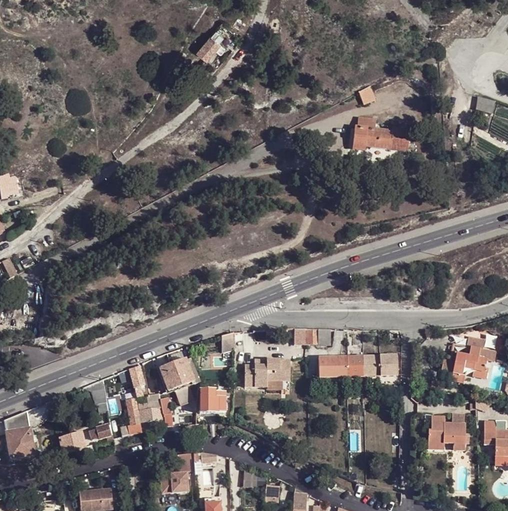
[(208,33),(194,49),(201,57),(212,48),(217,51),(222,44),(208,33)]
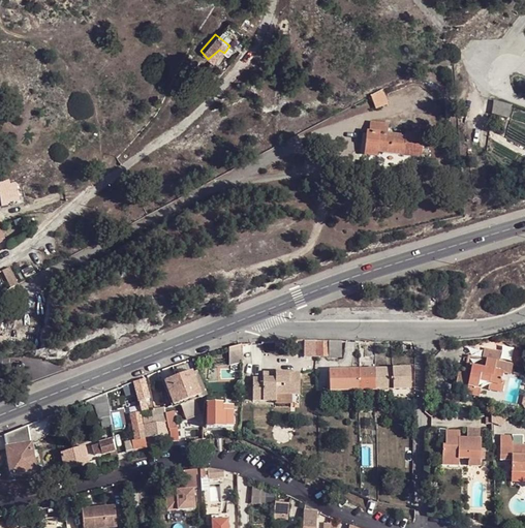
[(378,88),(366,92),(371,106),(384,102),(378,88)]
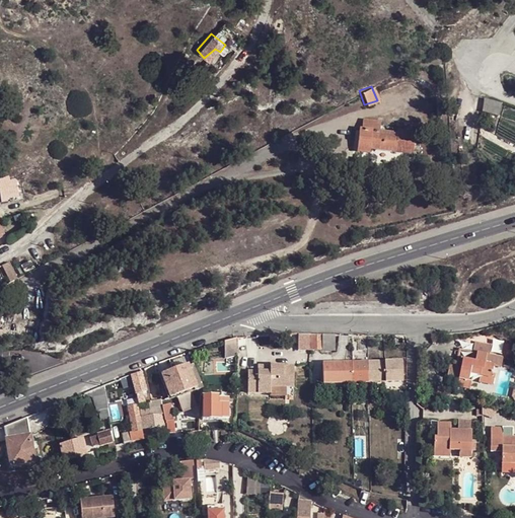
[(481,96),(477,109),(495,114),(498,100),(481,96)]
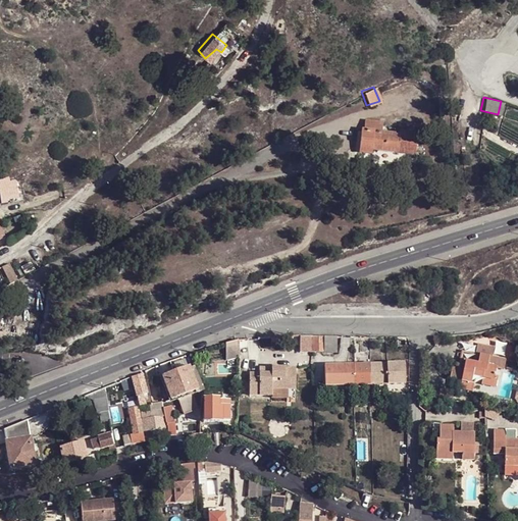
[(495,136),(517,143),(517,107),(506,103),(495,136)]
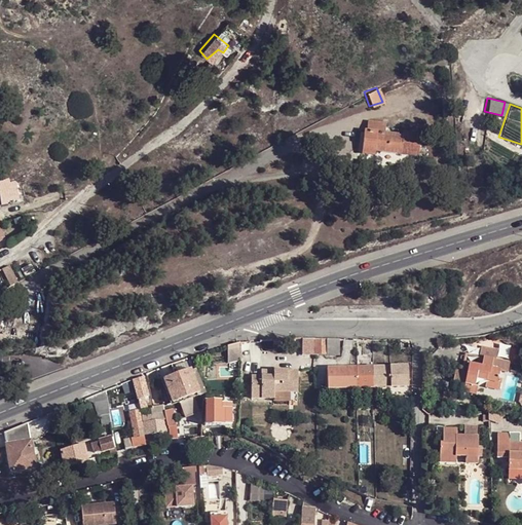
[(364,116),(363,126),(379,128),(381,119),(364,116)]
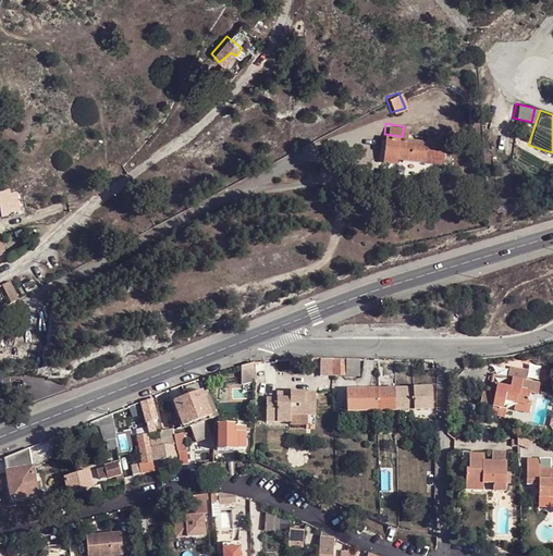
[(425,139),(402,136),(384,134),(380,159),(393,161),(394,153),(397,155),(397,156),(421,160),(425,139)]
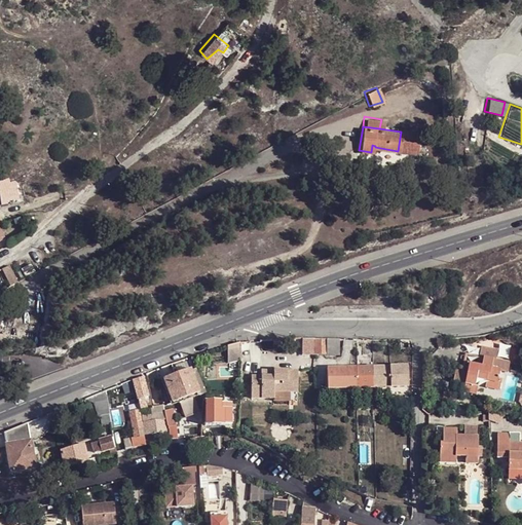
[(0,198),(13,198),(13,186),(6,186),(6,179),(0,179),(0,198)]
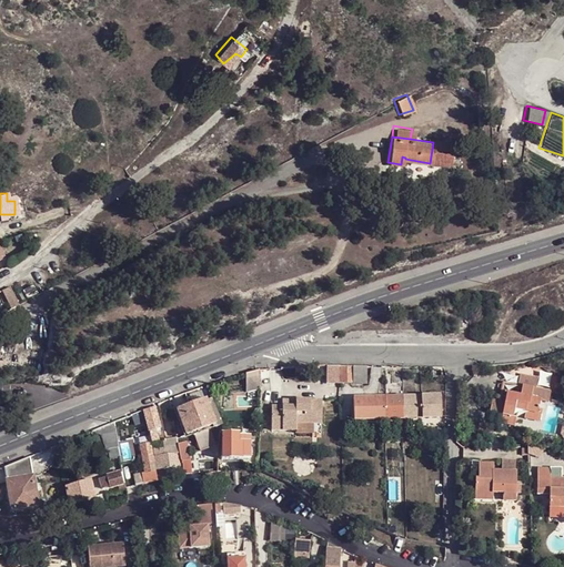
[(112,240),(107,229),(94,236),(100,246),(112,240)]
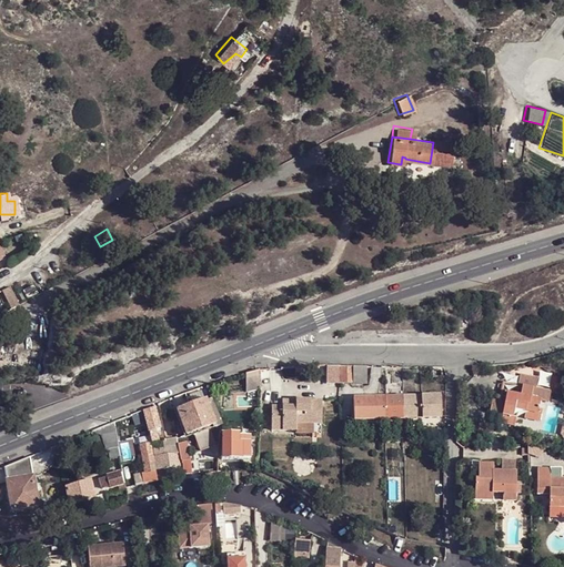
[(7,284),(0,286),(0,295),(3,306),(12,303),(7,284)]
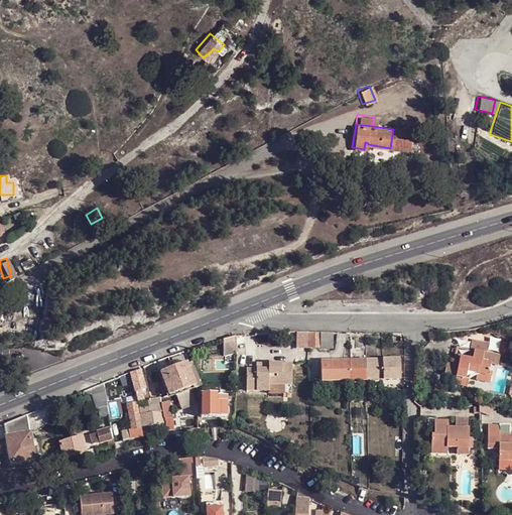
[(321,333),(308,332),(308,346),(321,347),(321,333)]
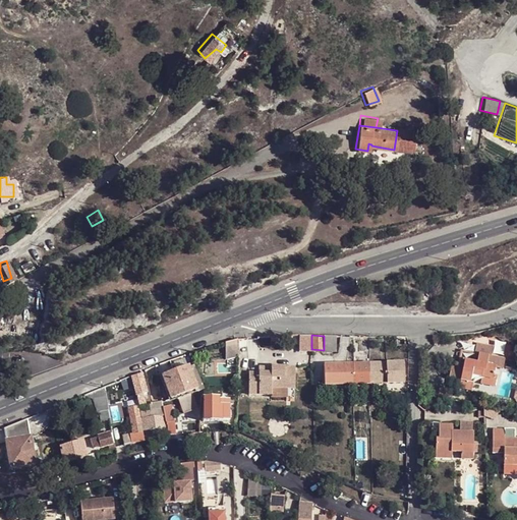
[(336,350),(336,336),(324,336),(324,350),(336,350)]
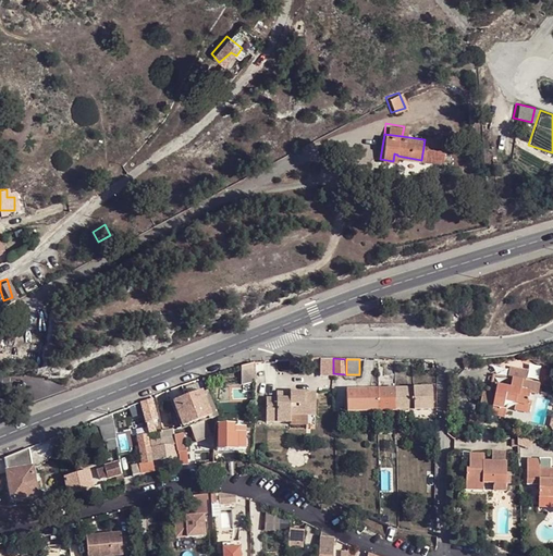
[(255,361),(240,365),(242,382),(243,382),(255,380),(255,361)]
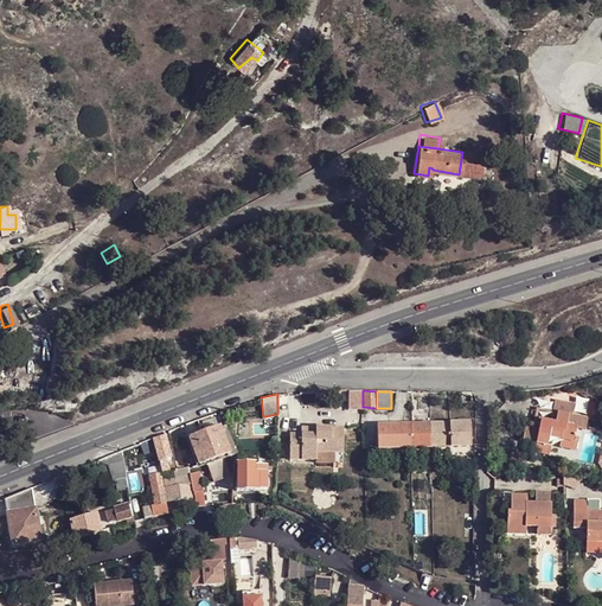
[(567,402),(548,400),(545,410),(550,412),(565,414),(567,402)]
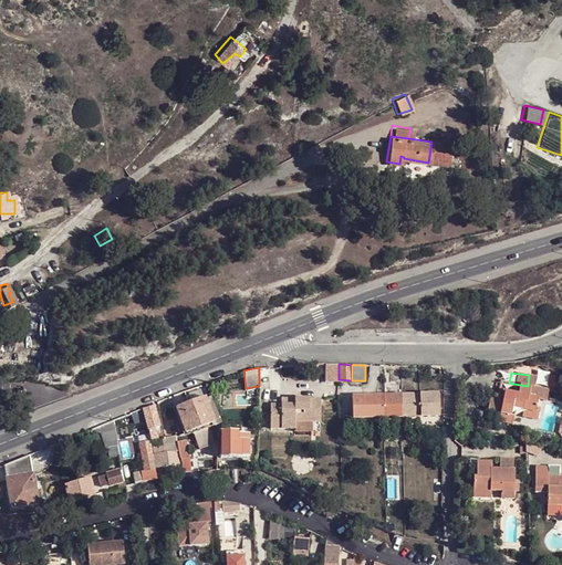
[(210,397),(208,383),(200,385),(204,397),(204,399),(210,397)]
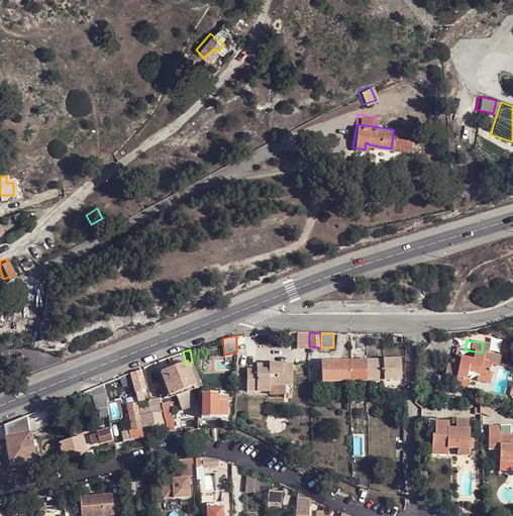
[(482,352),(469,350),(467,358),(486,363),(494,365),(495,355),(482,352)]
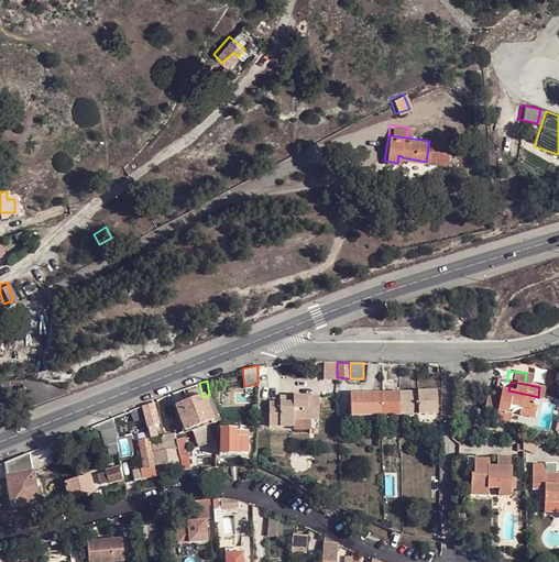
[(258,394),(258,384),(245,386),(247,394),(258,394)]
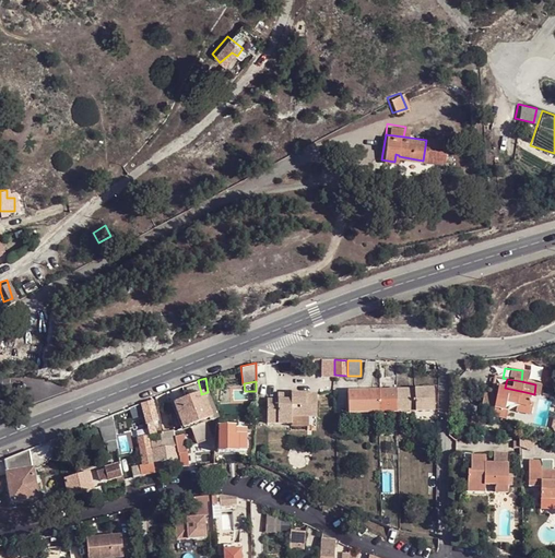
[(500,388),(493,386),(492,395),(488,408),(484,407),(482,417),(500,420),(504,405),(511,406),(523,407),(524,402),(526,392),(505,388),(500,388)]
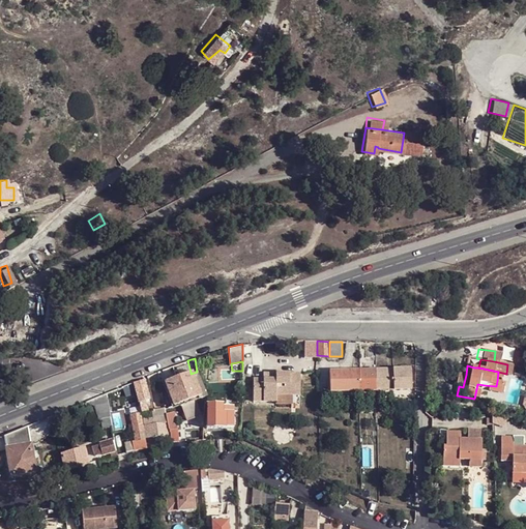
[(410,366),(393,368),(393,388),(411,387),(410,366)]
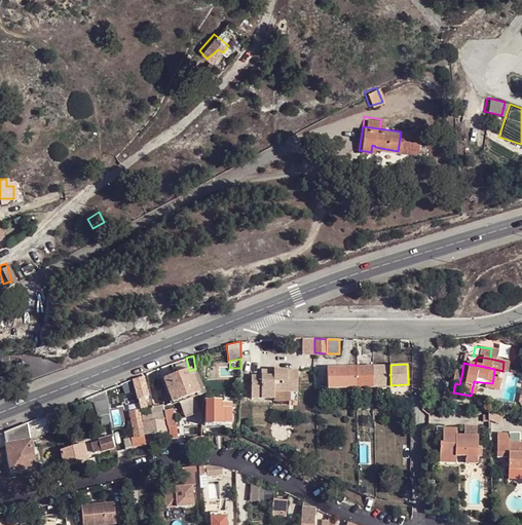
[(374,365),(356,366),(357,385),(374,385),(374,365)]
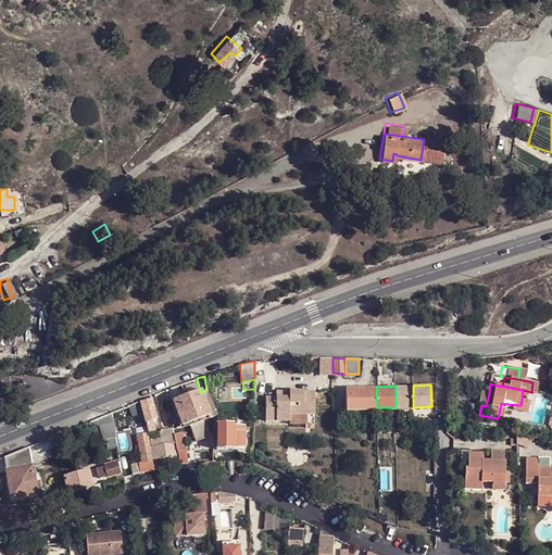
[(396,386),(396,407),(413,407),(413,386),(396,386)]
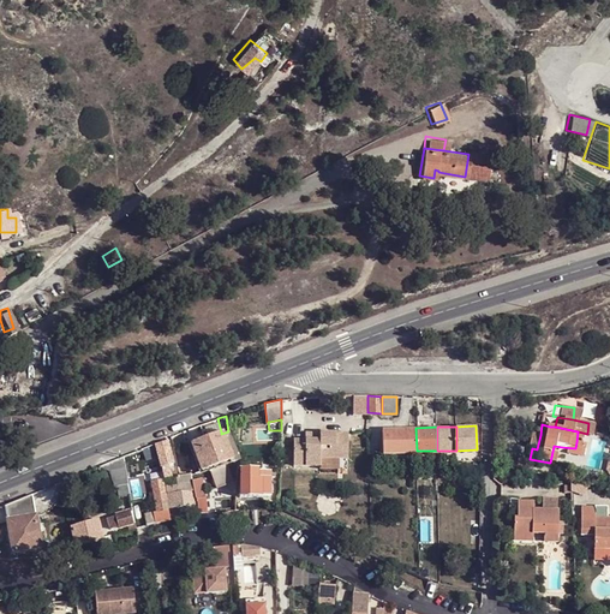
[(382,428),(383,452),(398,452),(417,451),(416,428),(382,428)]
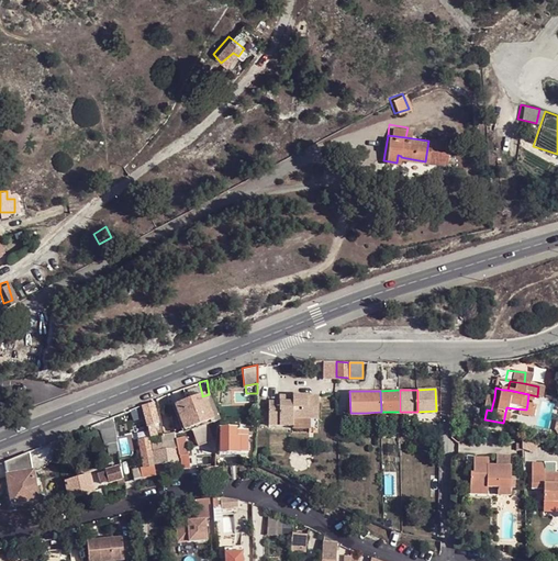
[(287,400),(268,400),(267,424),(292,424),(292,417),(317,416),(317,393),(291,393),(292,397),(289,400),(287,400)]
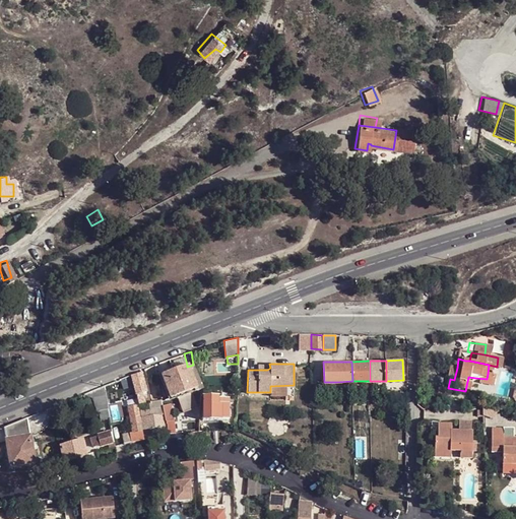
[(155,375),(153,365),(144,368),(146,378),(155,375)]
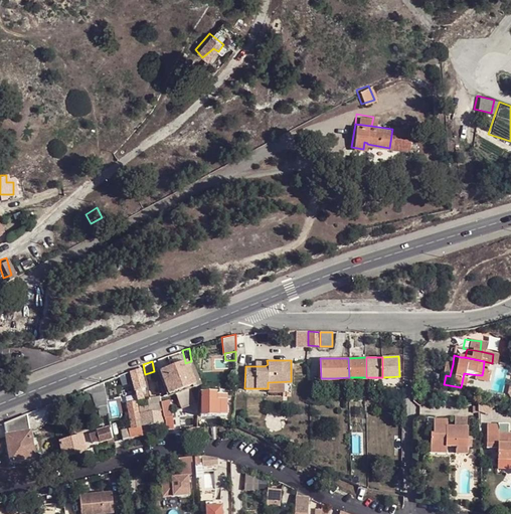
[(185,361),(159,370),(163,380),(168,393),(175,391),(188,386),(193,384),(185,363),(185,361)]
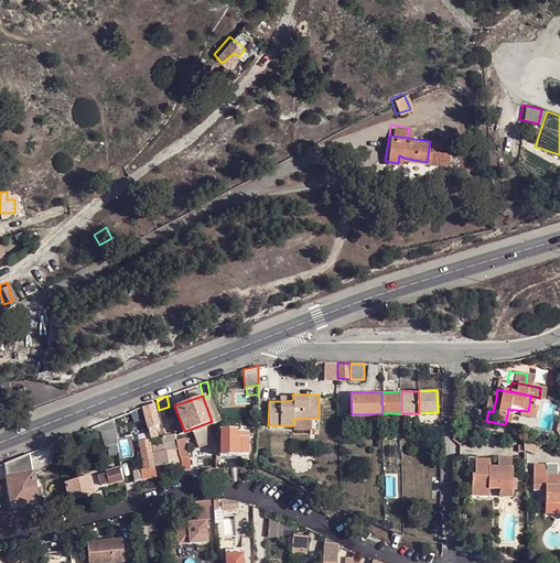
[(210,396),(203,398),(212,421),(213,424),(218,422),(210,396)]
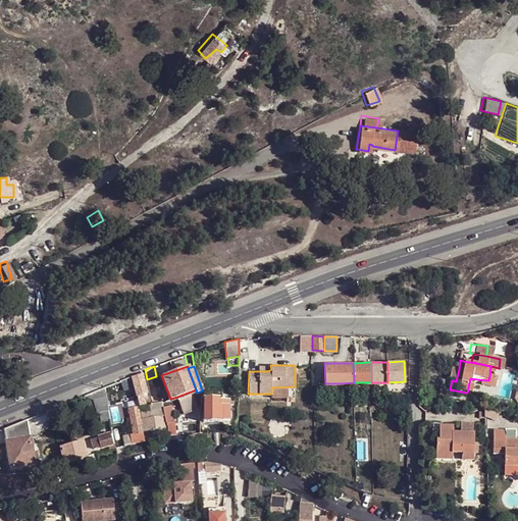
[(459,369),(446,367),(444,378),(446,378),(452,380),(456,381),(459,369)]
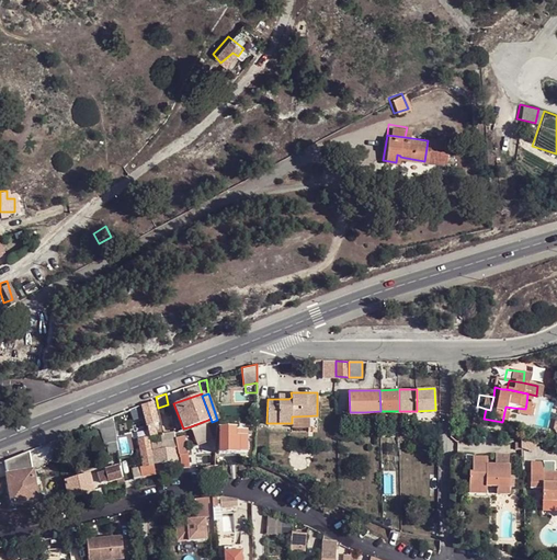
[(152,401),(141,403),(143,408),(148,433),(155,432),(154,423),(157,422),(152,401)]
